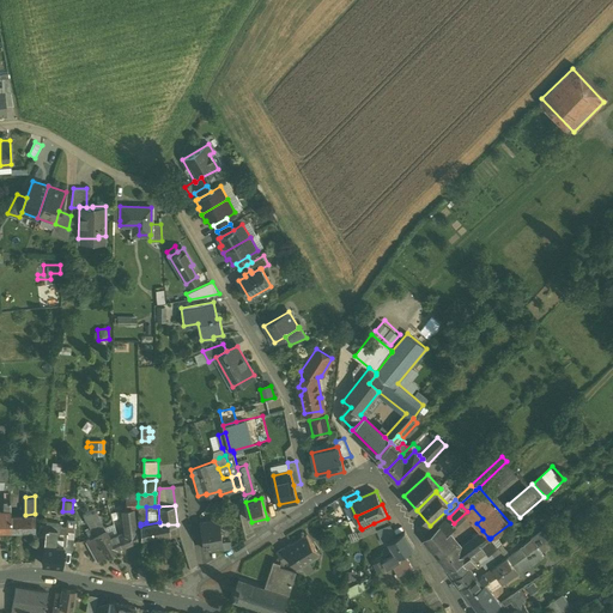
[(483,519),(472,507),(467,511),(477,523),(483,519)]
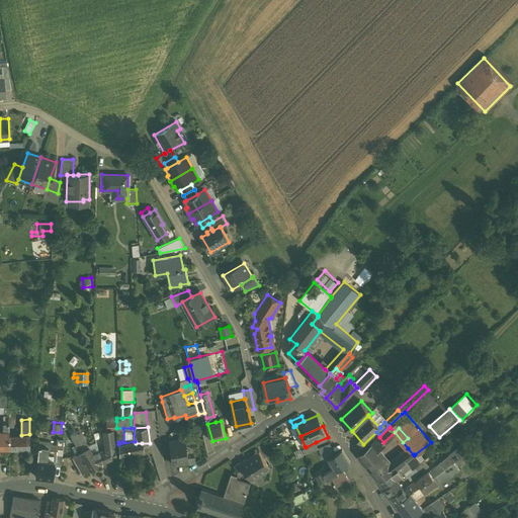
[(89,447),(78,429),(70,435),(76,446),(72,448),(76,454),(89,447)]
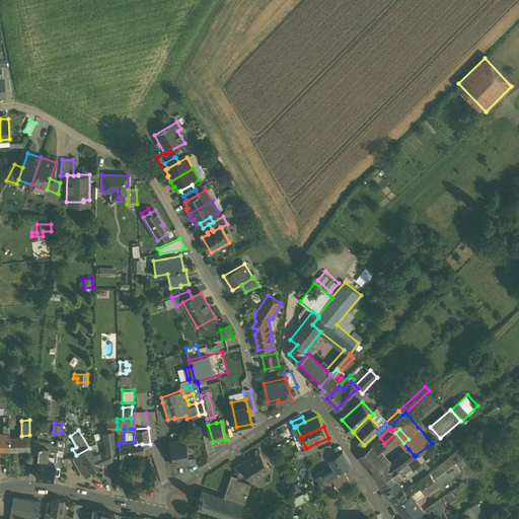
[(3,431),(0,431),(0,449),(8,449),(8,436),(8,431),(3,431)]
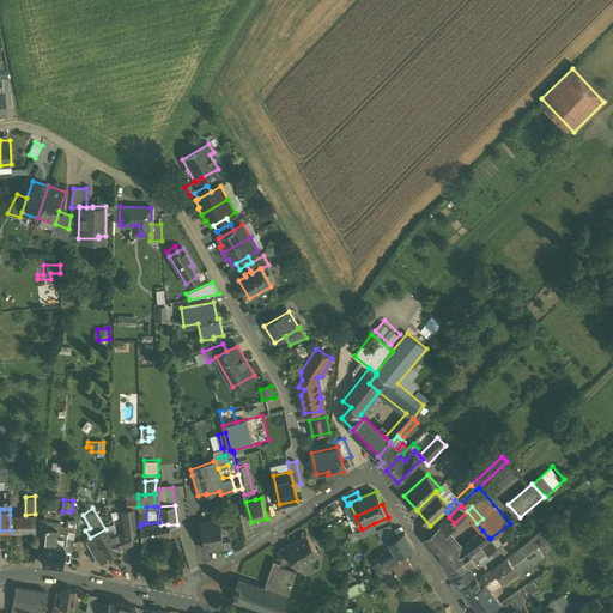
[(133,509),(122,510),(125,533),(128,530),(127,516),(134,514),(133,509)]
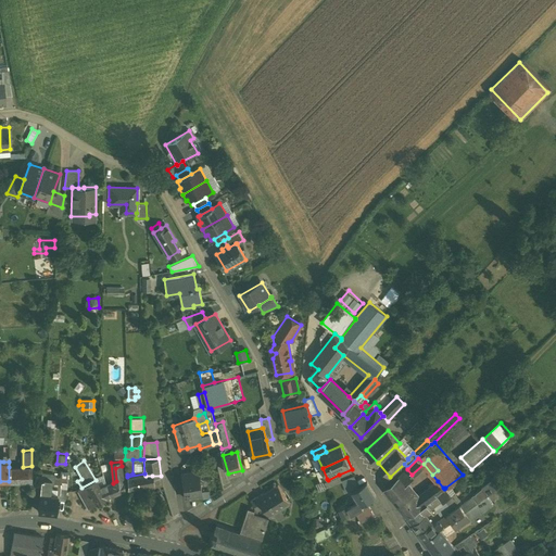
[(299,462),(288,467),(293,477),(303,471),(299,462)]
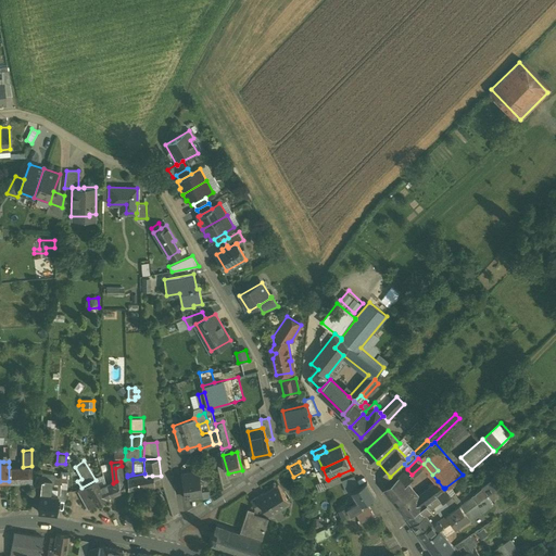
[(23,467),(9,467),(9,481),(30,481),(32,466),(23,467)]
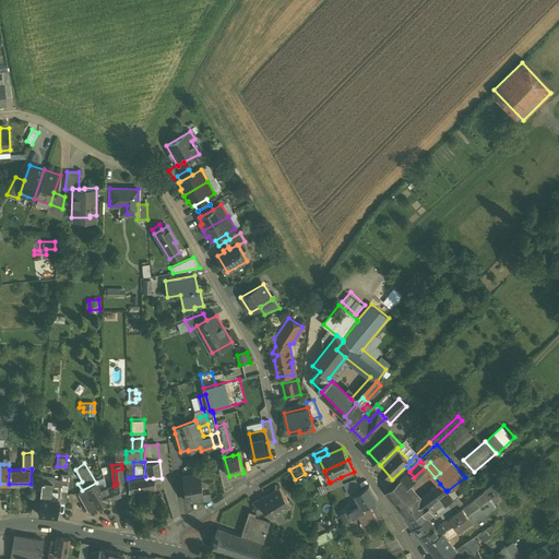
[(409,472),(400,479),(405,485),(414,477),(409,472)]
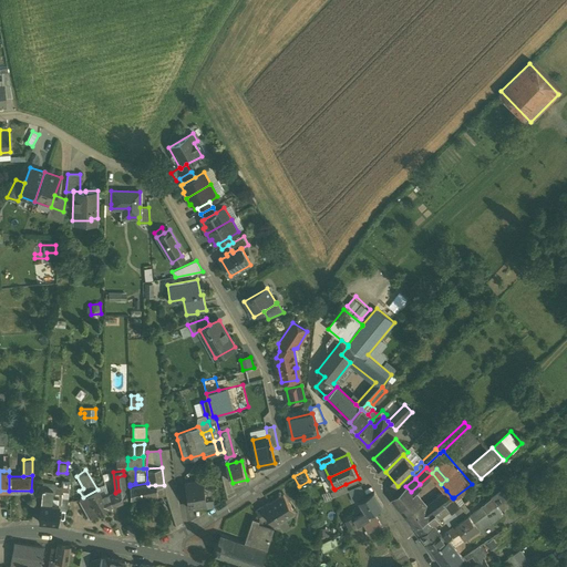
[(204,481),(185,483),(188,507),(207,505),(204,481)]
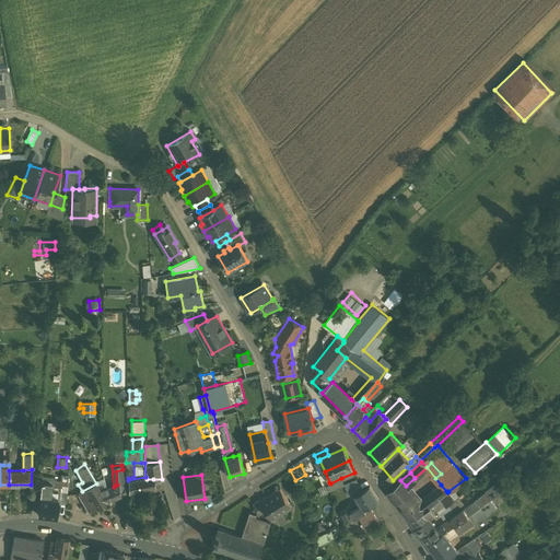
[(146,477),(128,480),(128,491),(154,486),(153,479),(147,479),(146,477)]
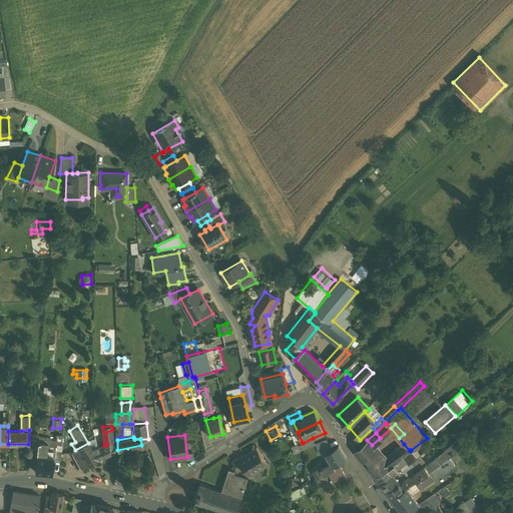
[(313,438),(303,443),(302,442),(300,443),(303,449),(315,444),(313,438)]
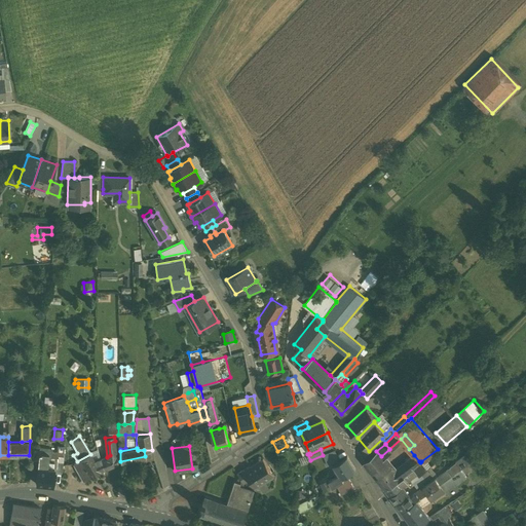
[(152,450),(144,450),(145,456),(145,460),(153,459),(152,450)]
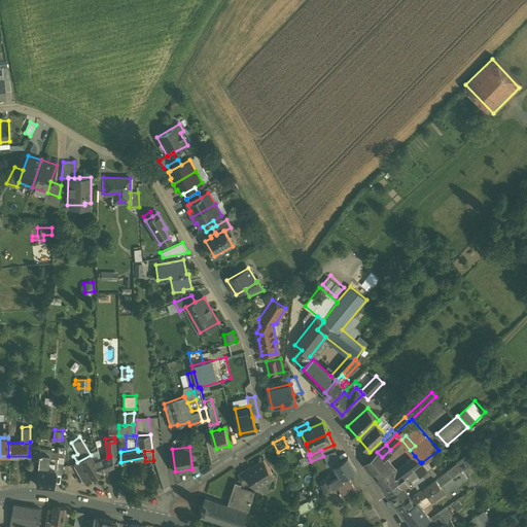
[(323,456),(328,467),(340,462),(335,451),(323,456)]
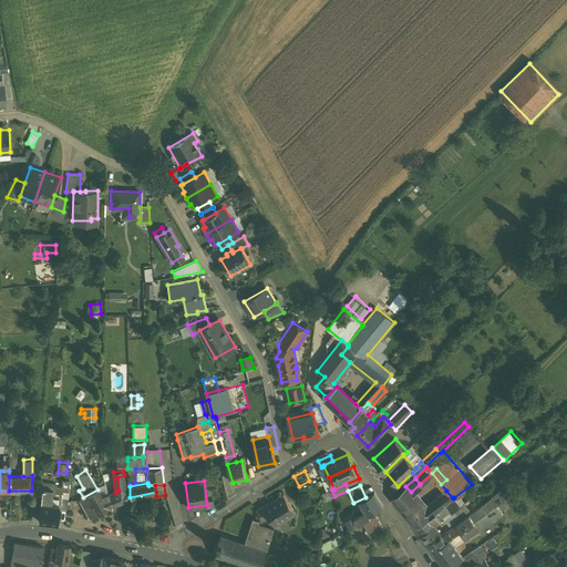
[(411,492),(405,486),(393,497),(398,503),(411,492)]
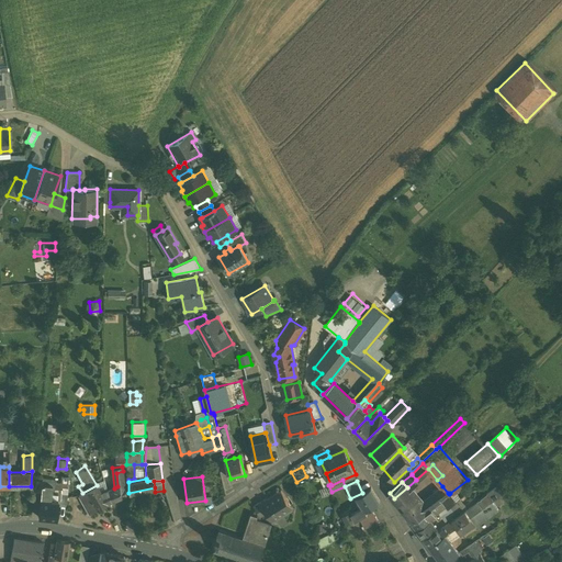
[(114,489),(110,490),(114,499),(125,495),(124,484),(117,486),(114,489)]
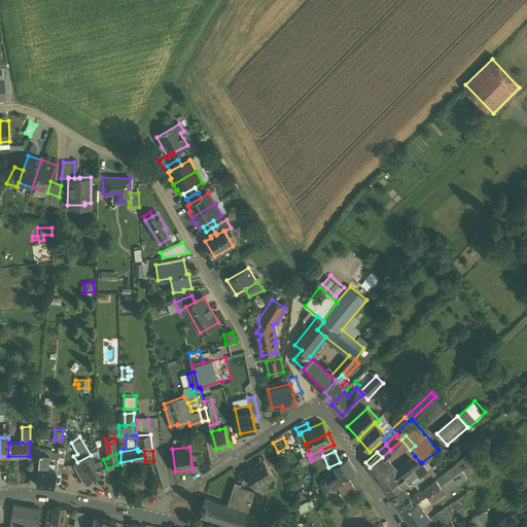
[(466,454),(456,461),(462,469),(472,461),(466,454)]
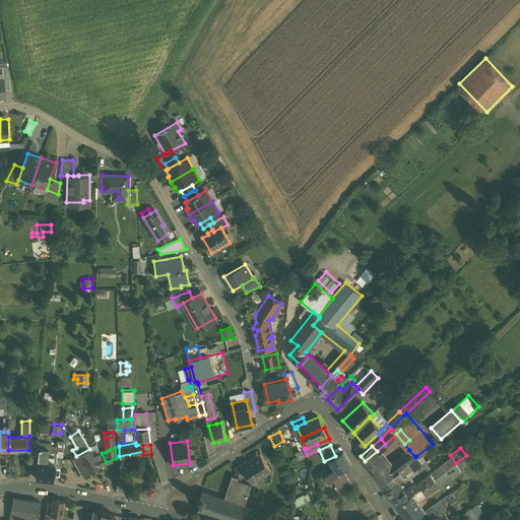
[(76,456),(72,458),(82,475),(99,465),(89,449),(76,456)]
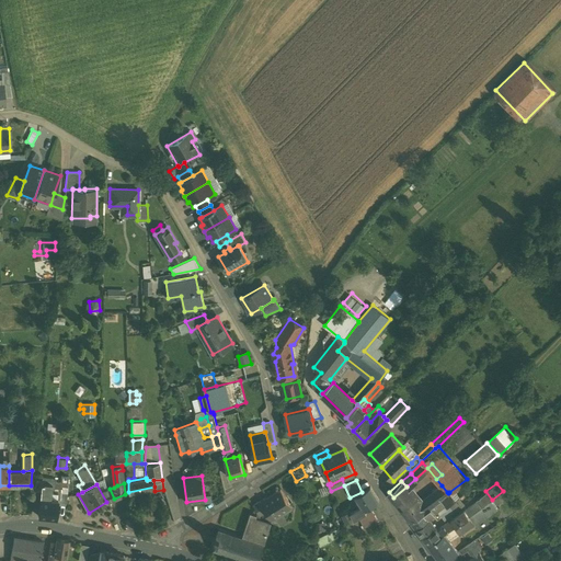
[(49,487),(42,485),(41,492),(39,497),(48,499),(48,495),(49,487)]
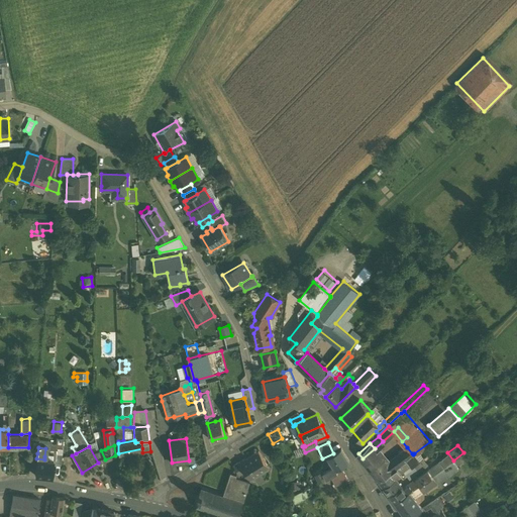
[(407,447),(387,463),(392,470),(404,460),(412,453),(407,447)]
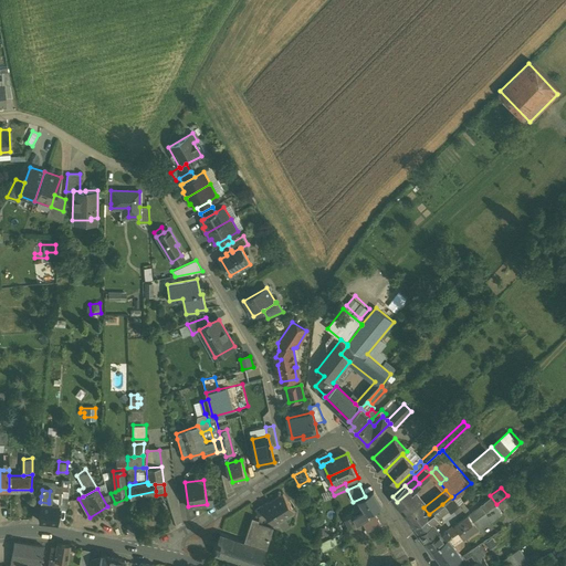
[(374,491),(359,501),(366,511),(368,514),(383,505),(374,491)]
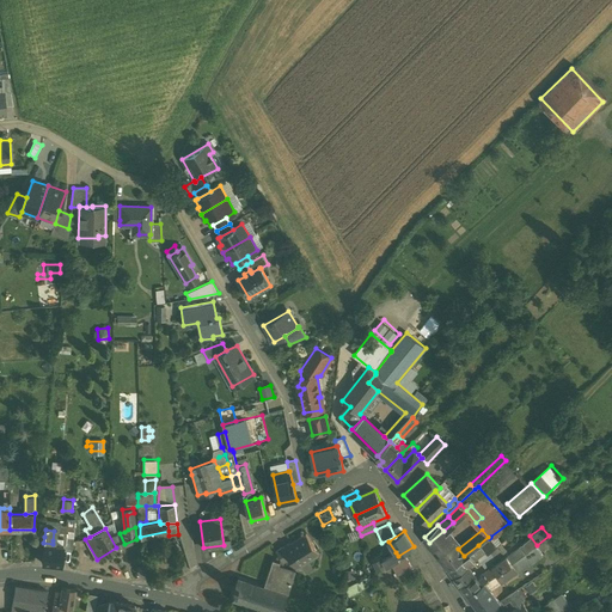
[(444,531),(429,543),(450,569),(464,557),(464,556),(458,549),(444,531)]
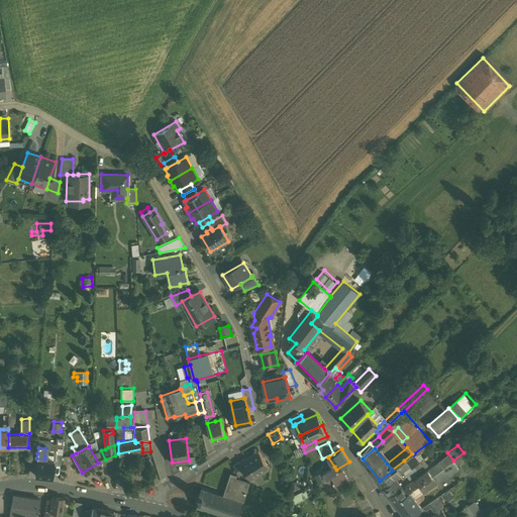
[(245,458),(239,462),(245,471),(250,480),(270,468),(259,450),(245,458)]
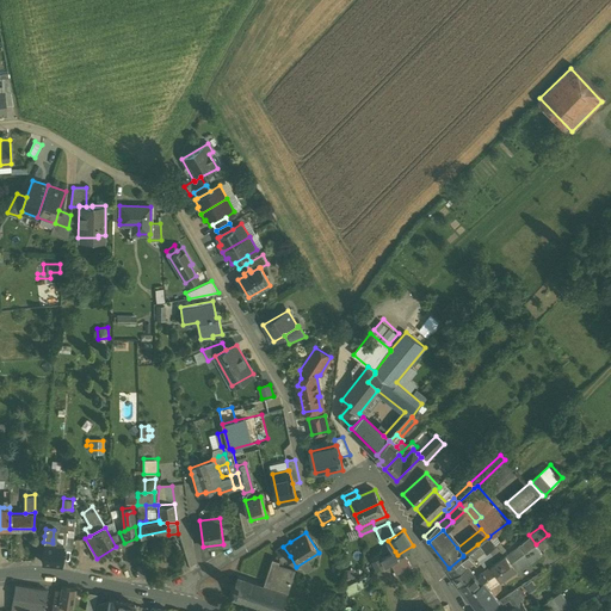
[(536,544),(529,535),(518,543),(518,544),(524,551),(536,544)]
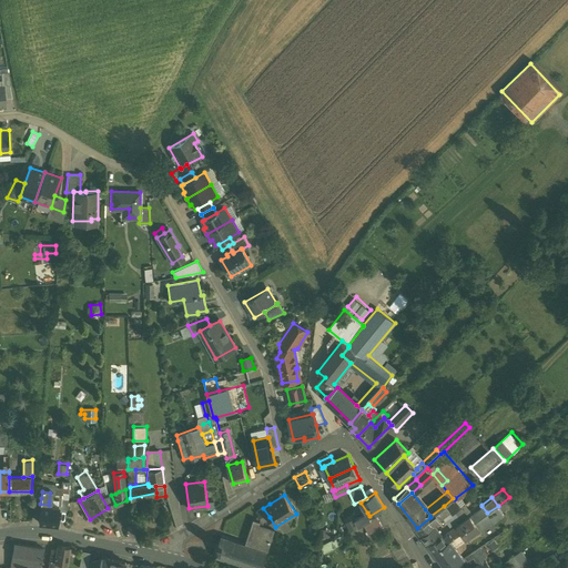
[(454,499),(446,506),(449,510),(447,511),(448,514),(443,518),(444,519),(462,506),(455,498),(454,499)]
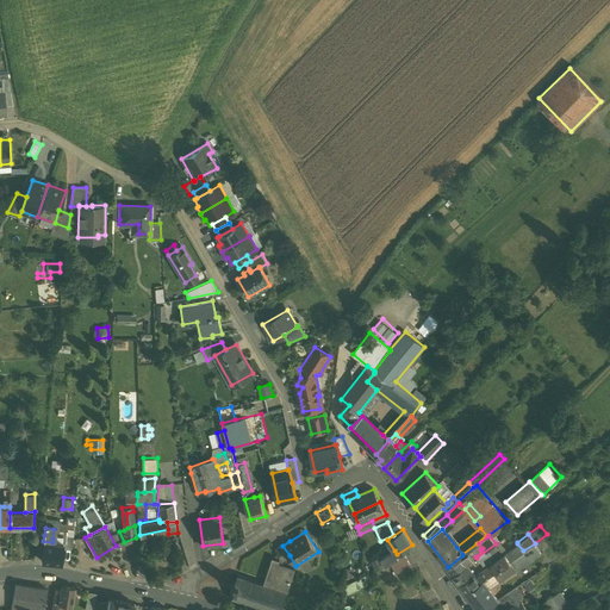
[(53,542),(43,541),(42,561),(61,564),(63,543),(62,542),(53,542)]
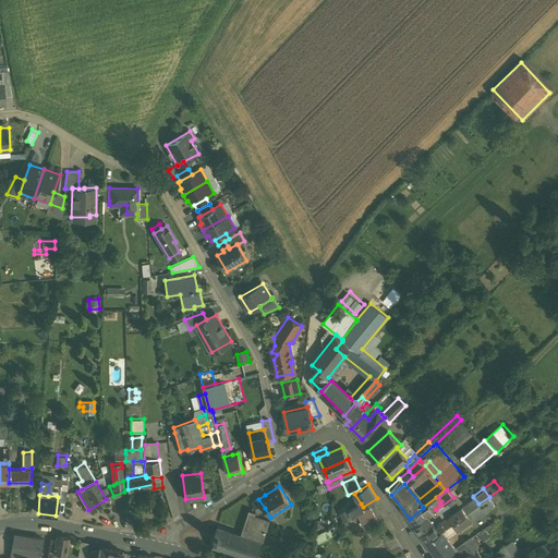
[(438,497),(428,506),(433,511),(435,509),(440,505),(439,502),(441,501),(438,497)]
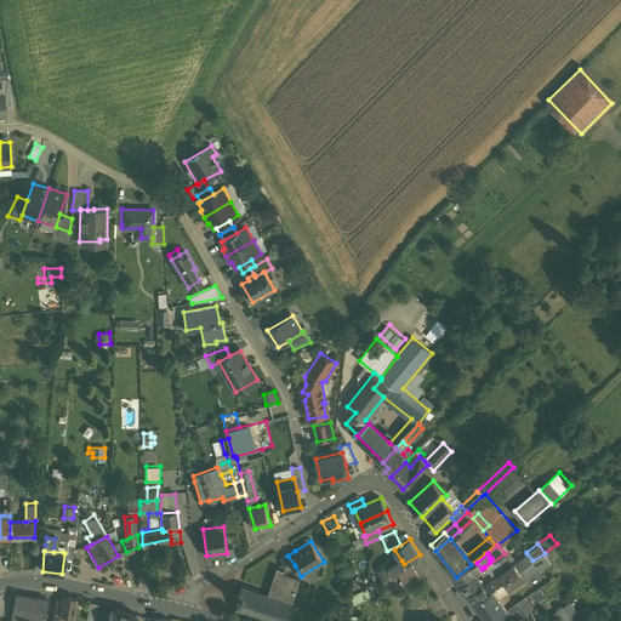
[(511,560),(505,553),(485,568),(491,576),(496,573),(491,567),(500,559),(505,565),(511,560)]
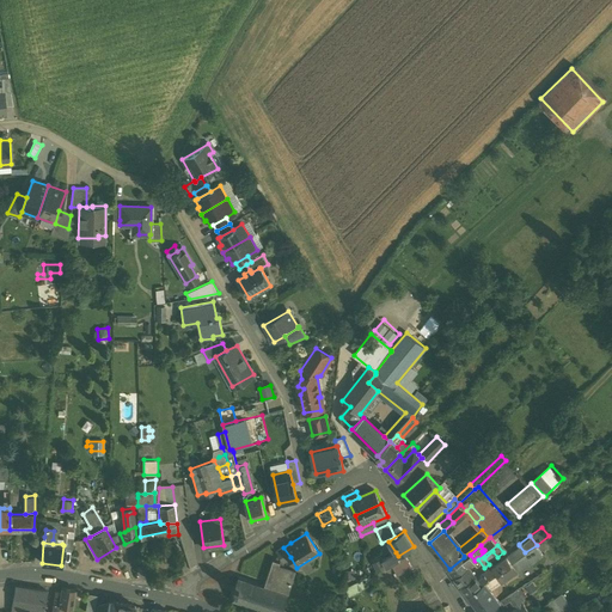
[(519,545),(491,567),(496,574),(505,568),(525,552),(519,545)]
